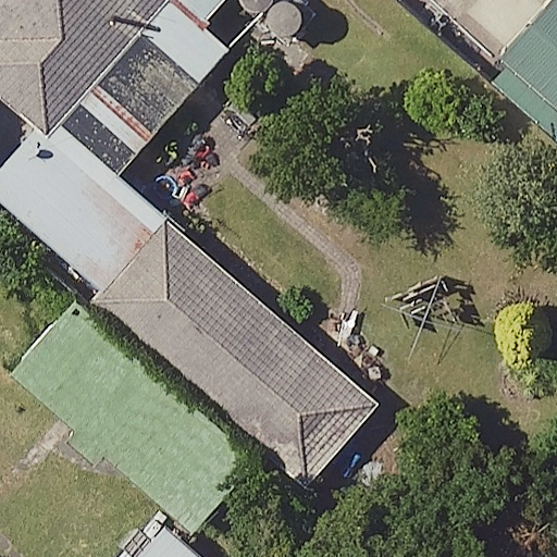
[(0,0),(0,99),(49,141),(172,0),(0,0)]
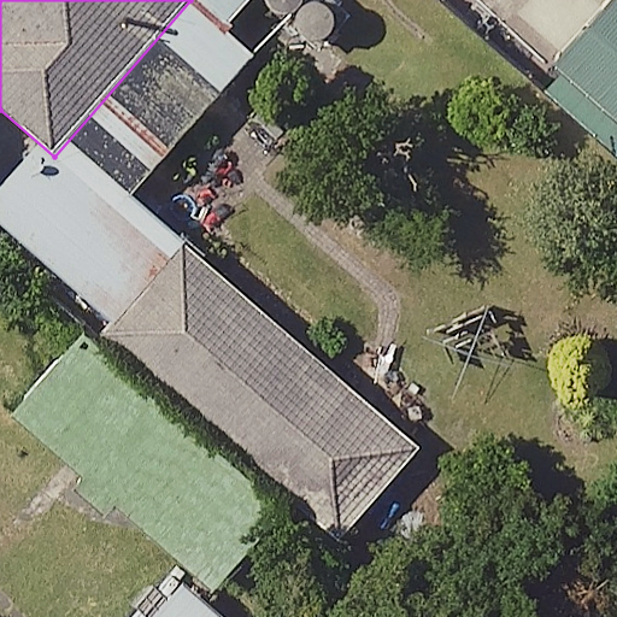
[(616,0),(612,0),(554,65),(616,121),(616,0)]
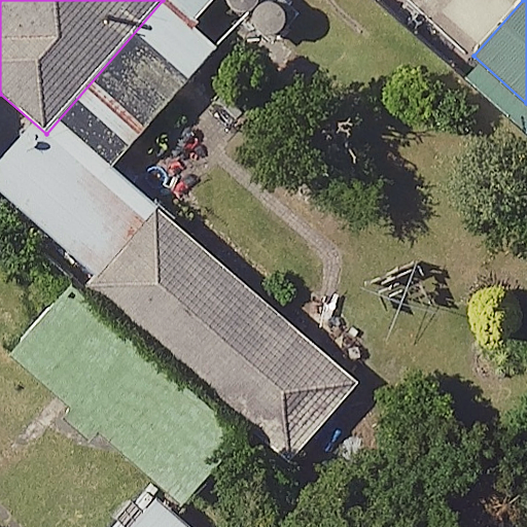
[(171,219),(108,291),(296,454),(358,383),(171,219)]
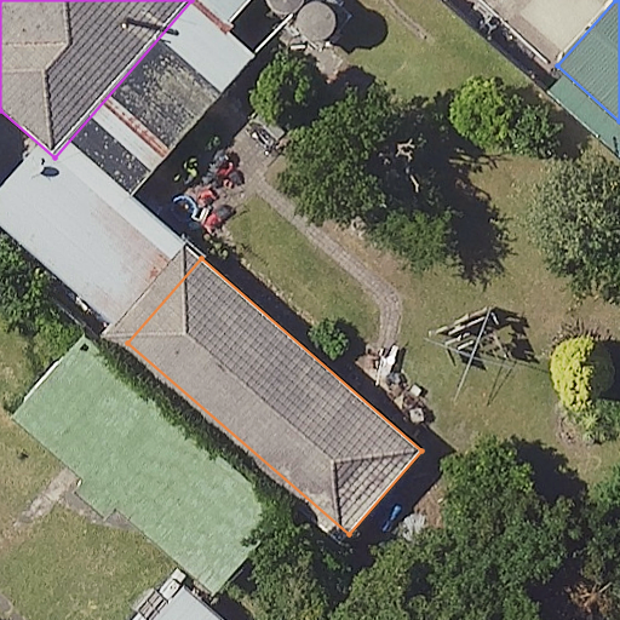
[(220,619),(187,589),(158,619),(220,619)]
